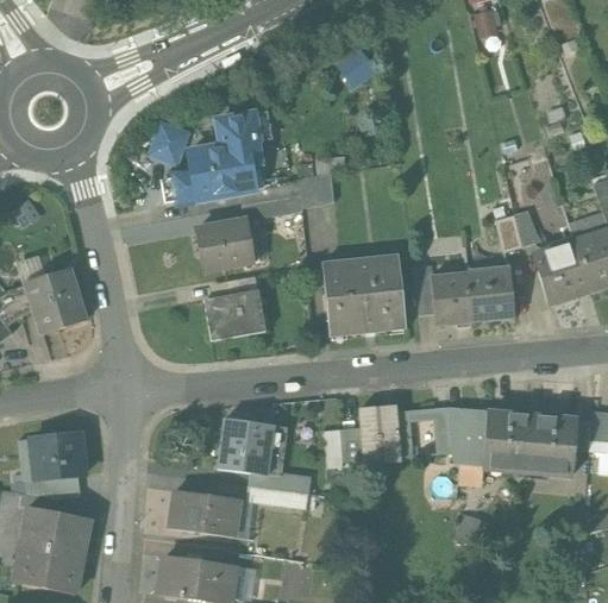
[(493,4),(475,7),(480,33),(497,30),(493,4)]
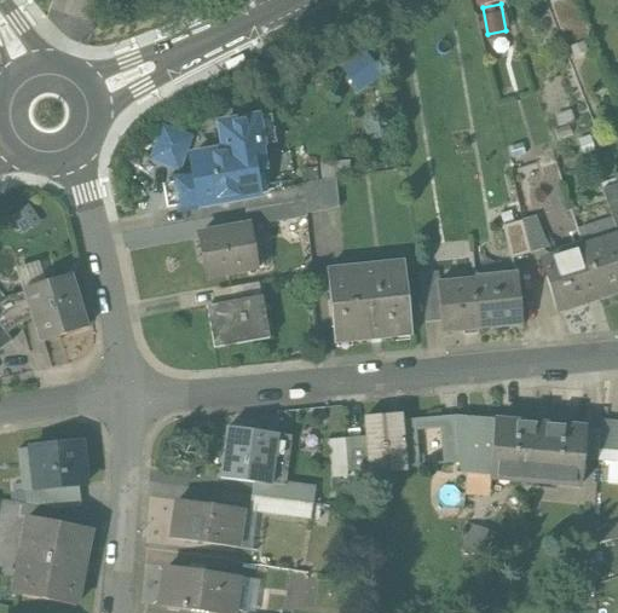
[(382,73),(365,48),(342,63),(359,88),(382,73)]
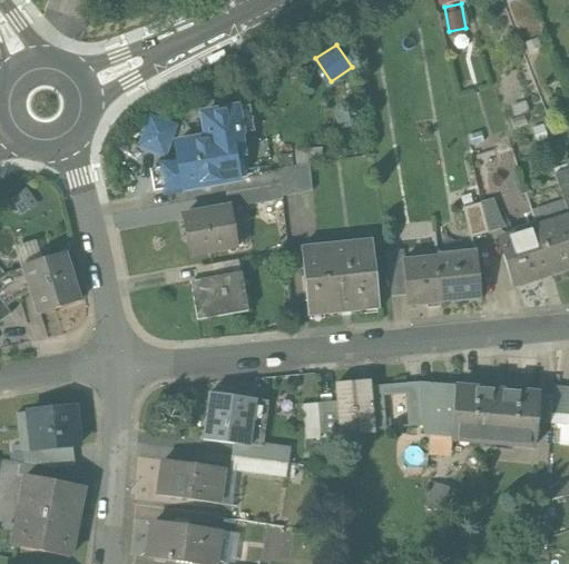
[(251,102),(237,106),(242,131),(255,128),(251,102)]
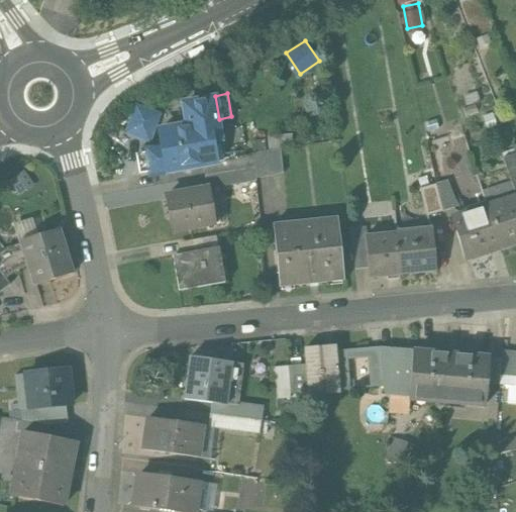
[(219,119),(215,96),(185,101),(189,122),(161,127),(164,143),(147,146),(147,148),(151,169),(151,172),(205,163),(226,159),(225,157),(219,119)]
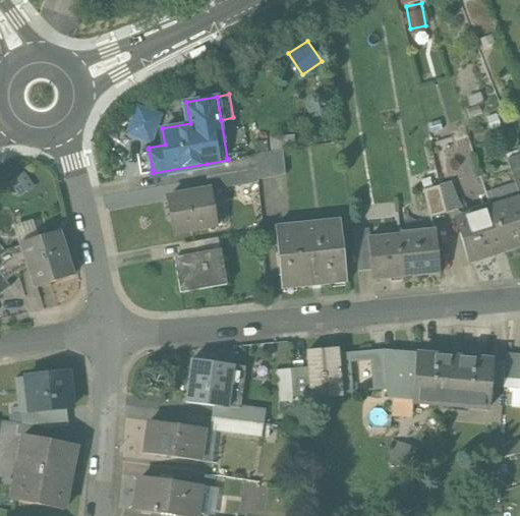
[(136,114),(130,130),(151,137),(158,114),(146,110),(136,114)]
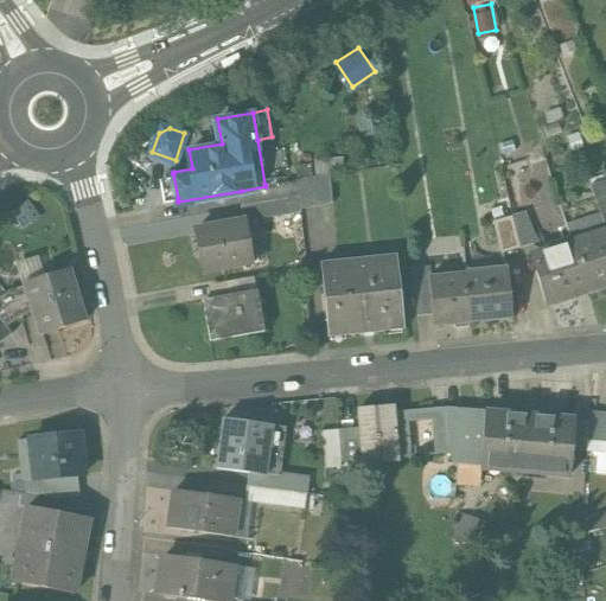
[(331,170),(299,177),(300,193),(301,208),(333,199),(331,170)]
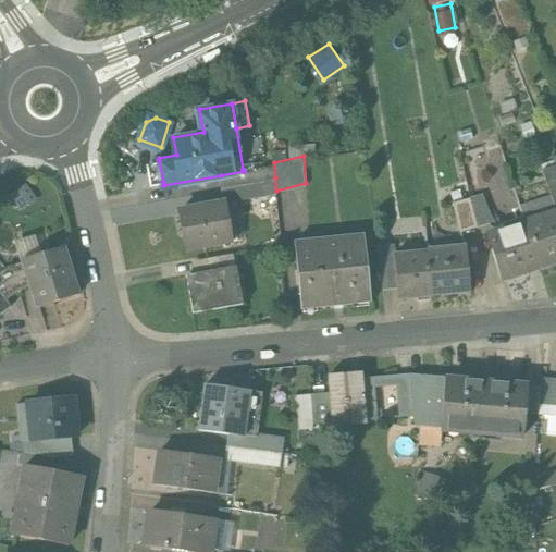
[(163,182),(159,160),(147,162),(151,184),(163,182)]
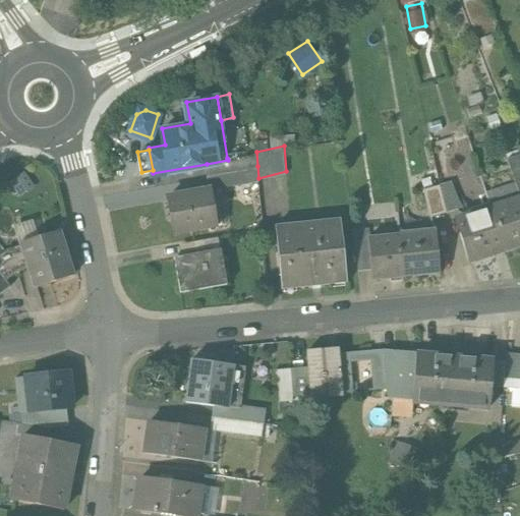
[(506,156),(515,183),(519,194),(519,151),(506,156)]
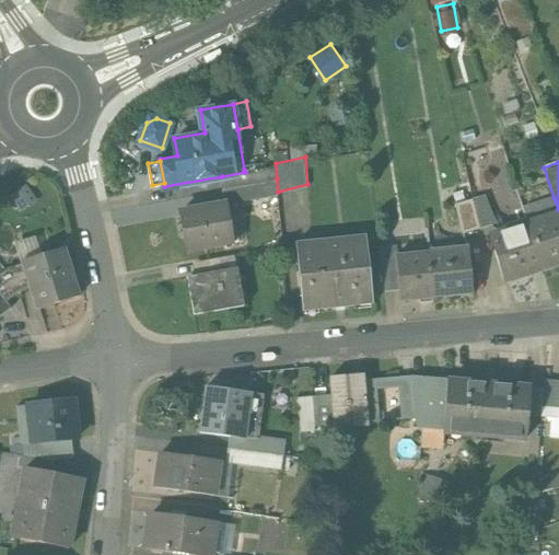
[(245,172),(222,176),(224,188),(277,178),(276,163),(244,170),(245,172)]
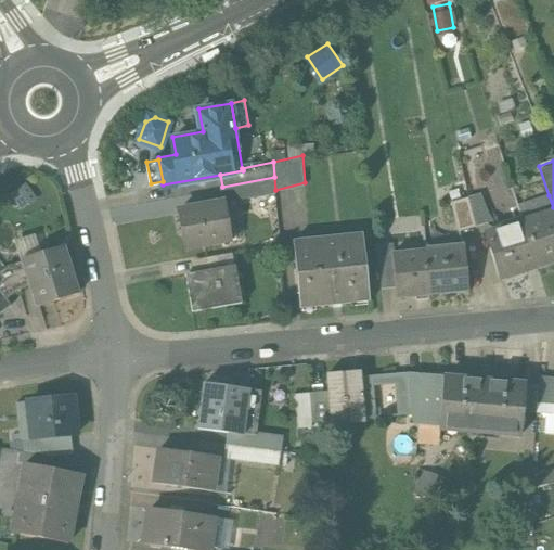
[(274,177),(222,187),(224,201),(275,191),(275,190),(274,177)]
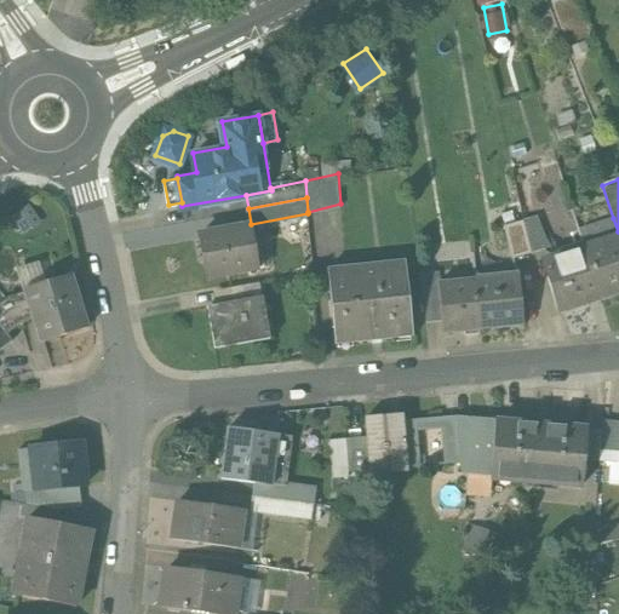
[(542,212),(523,216),(531,248),(550,245),(542,212)]
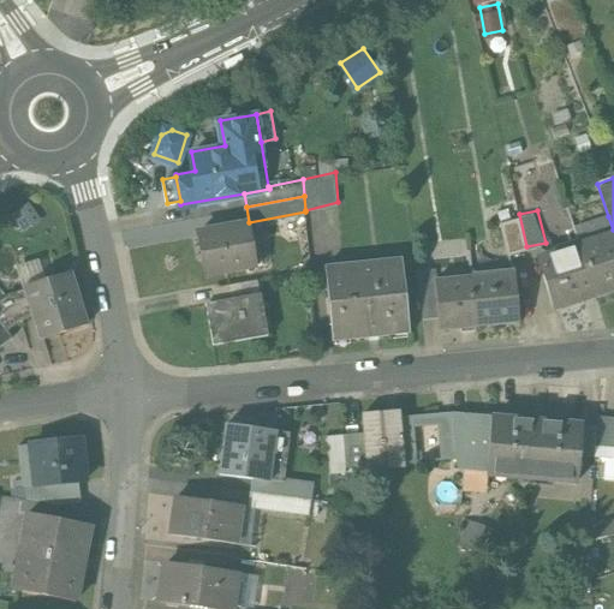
[(501,219),(508,251),(526,246),(519,214),(501,219)]
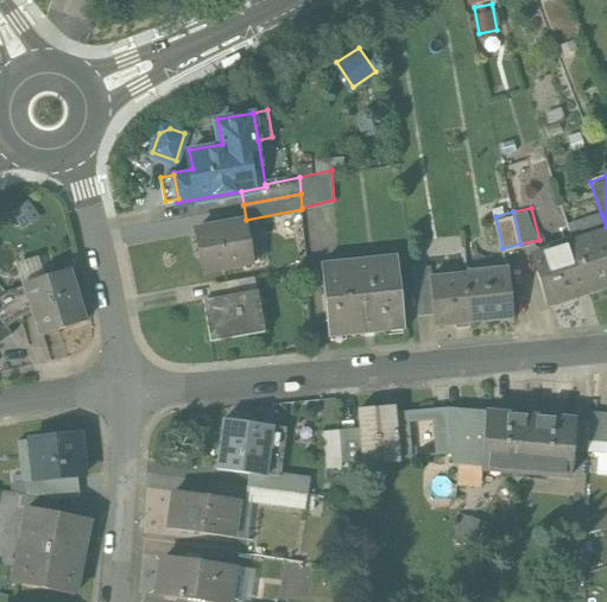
[(568,223),(573,238),(588,287),(606,280),(606,227),(601,214),(568,223)]
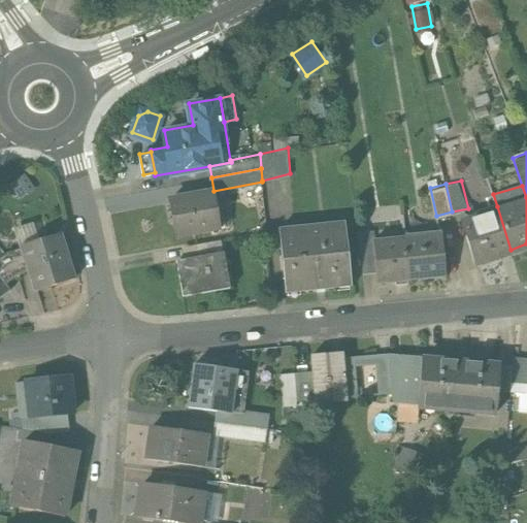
[(211,189),(171,197),(178,233),(219,226),(211,189)]
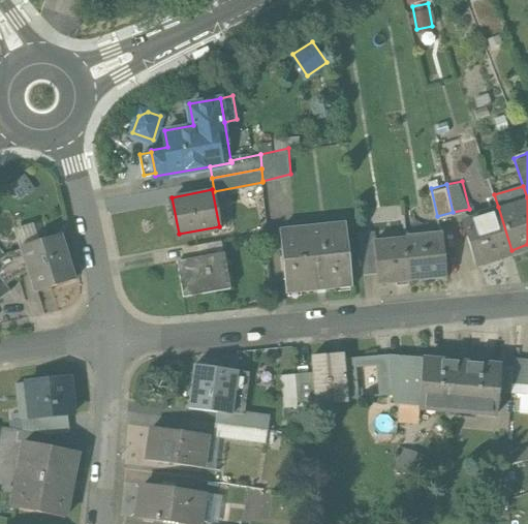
[(476,262),(511,250),(498,207),(466,217),(471,234),(468,235),(476,262)]
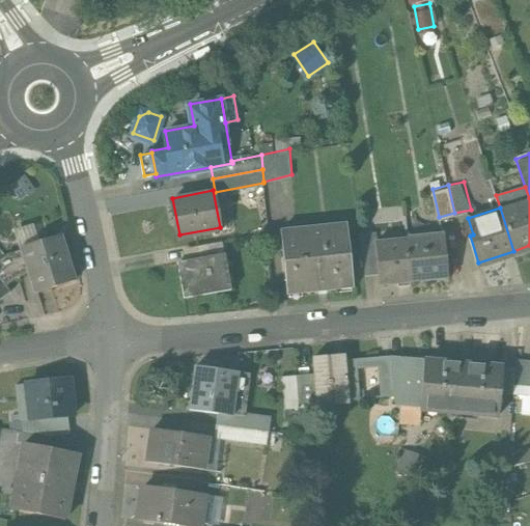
[(347,221),(280,228),(287,292),(354,285),(347,221)]
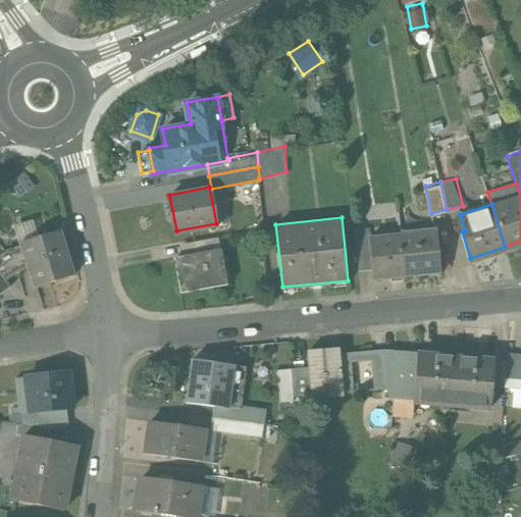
[(400,229),(401,231),(405,274),(441,271),(437,226),(400,229)]
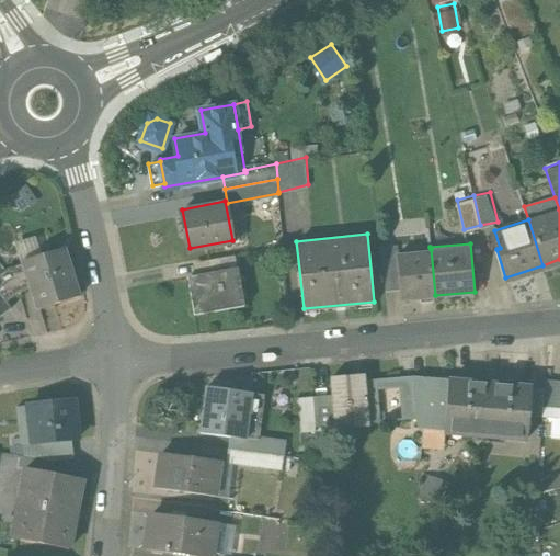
[(79,294),(64,246),(23,260),(23,261),(31,284),(36,301),(53,295),(56,302),(79,294)]
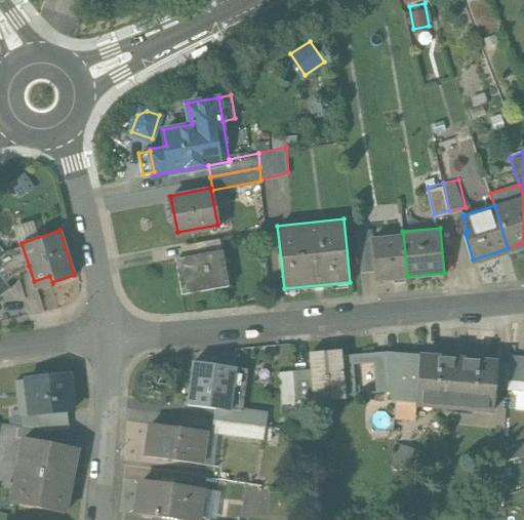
[(375,279),(407,276),(403,233),(371,236),(374,270),(375,279)]
